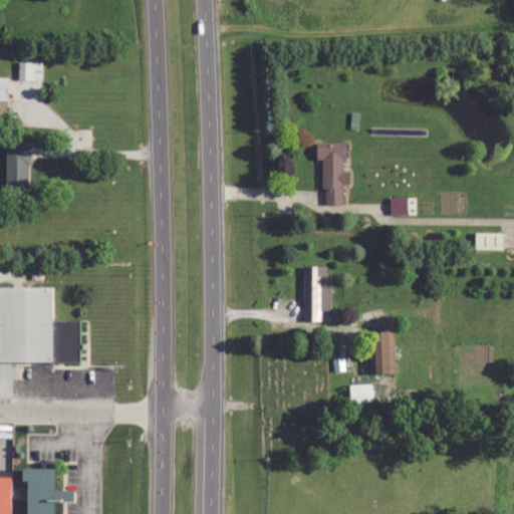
[(41,78),(41,62),(19,62),(19,78),(41,78)]
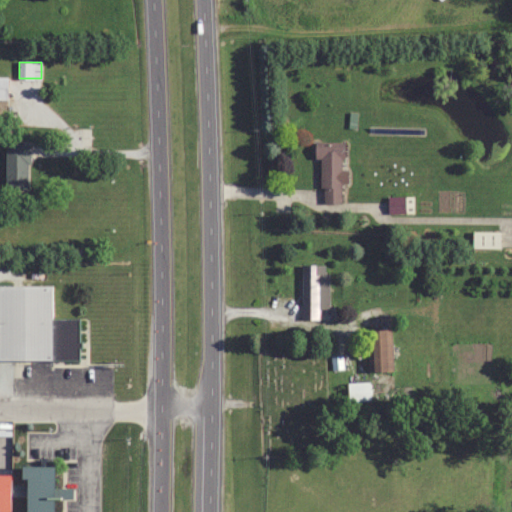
[(342,202),(343,141),(315,141),(315,158),(321,158),(320,202),(342,202)]
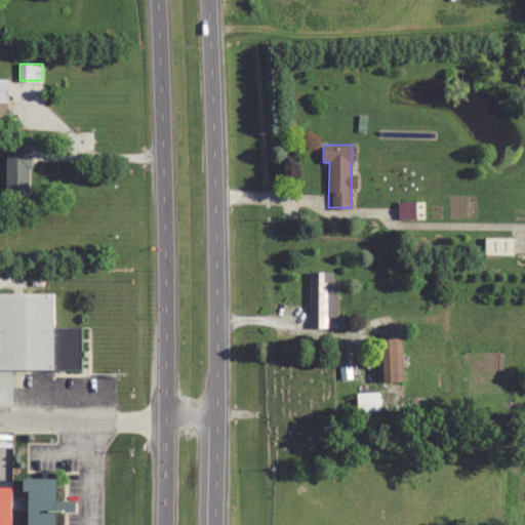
[(6,148),(6,194),(29,194),(29,148),(6,148)]
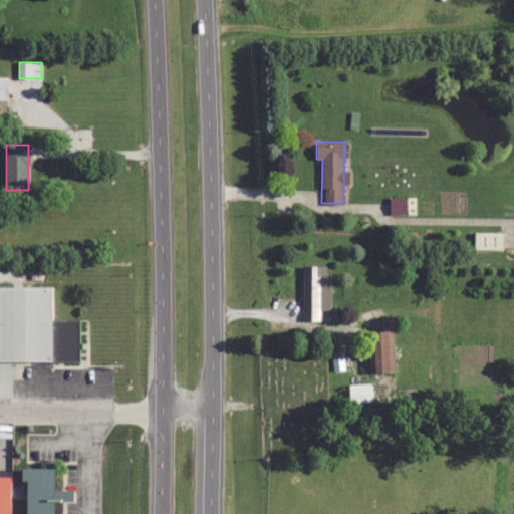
[(415,197),(389,197),(389,214),(415,214),(415,197)]
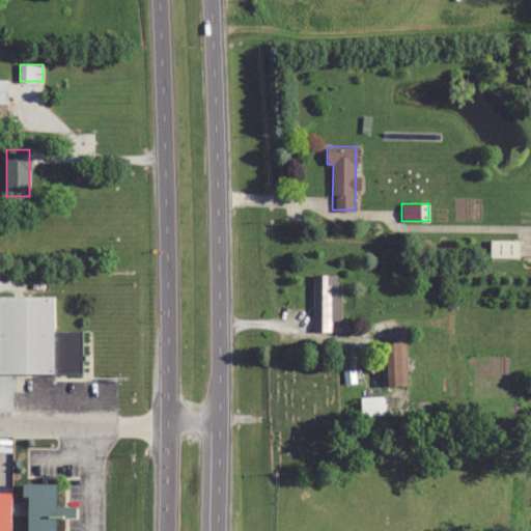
[(519,241),(490,241),(490,258),(519,258),(519,241)]
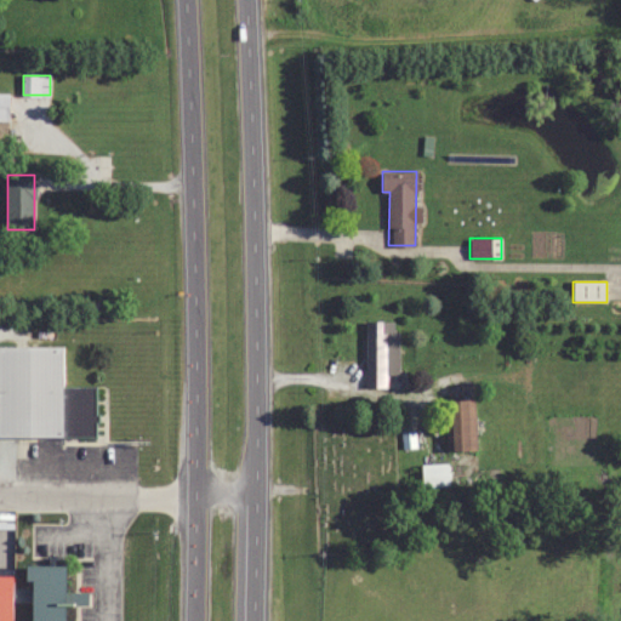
[(365,387),(387,387),(387,372),(398,372),(398,320),(365,320),(365,387)]
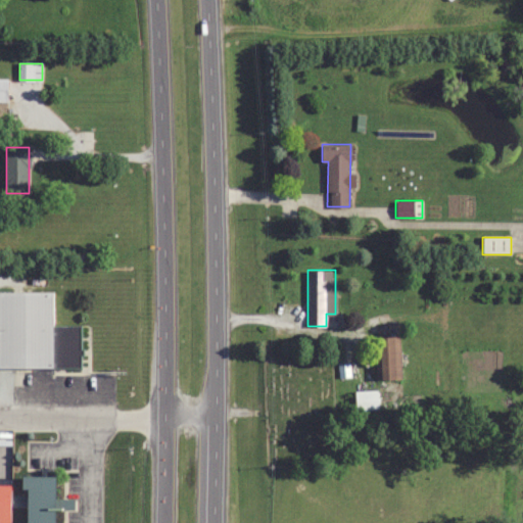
[(0,367),(81,368),(81,325),(53,325),(53,291),(0,290),(0,367)]
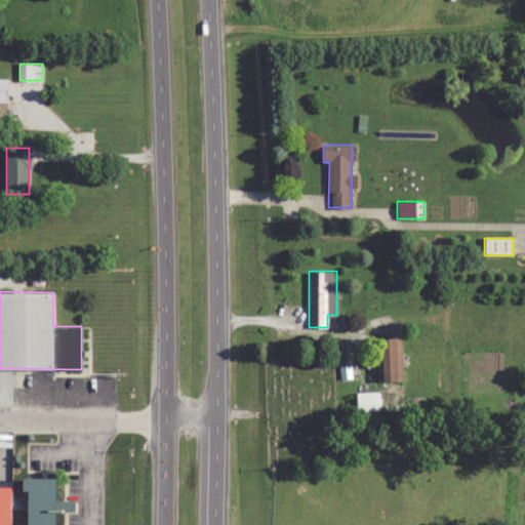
[(402,325),(376,325),(376,379),(402,379),(402,325)]
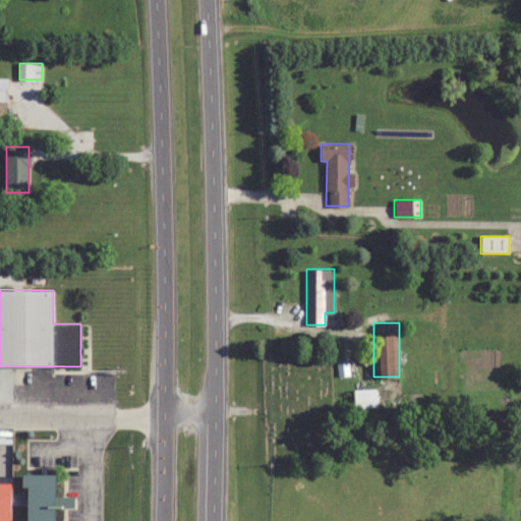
[(377,406),(377,388),(354,388),(354,406),(377,406)]
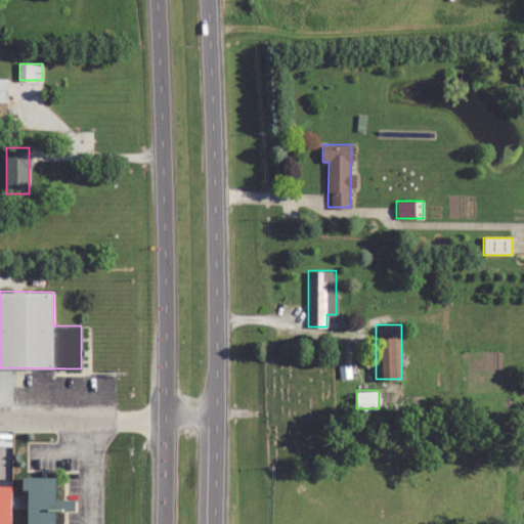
[(55,477),(23,476),(22,490),(27,490),(26,523),(54,523),(54,511),(75,511),(75,500),(54,499),(55,477)]
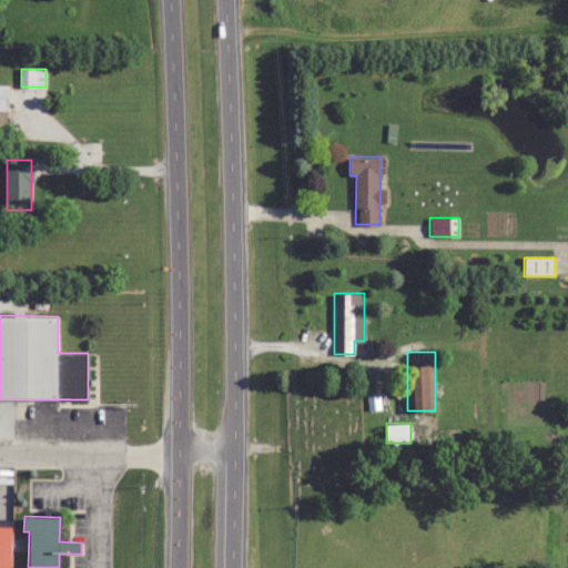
[(0,567),(12,567),(12,526),(0,525),(0,567)]
